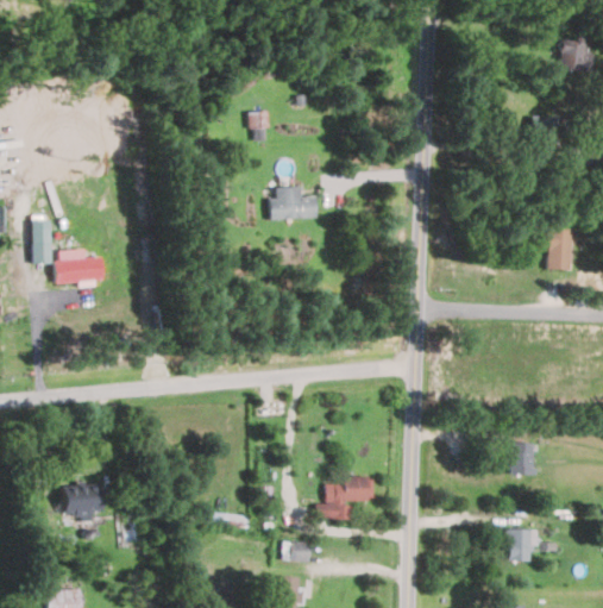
[(595,52),(588,52),(589,39),(563,38),(561,71),(595,71),(595,52)]
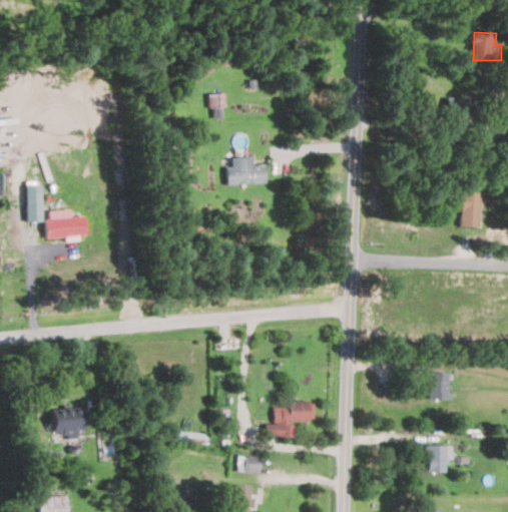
[(211,93),(211,117),(226,117),(226,94),(211,93)]
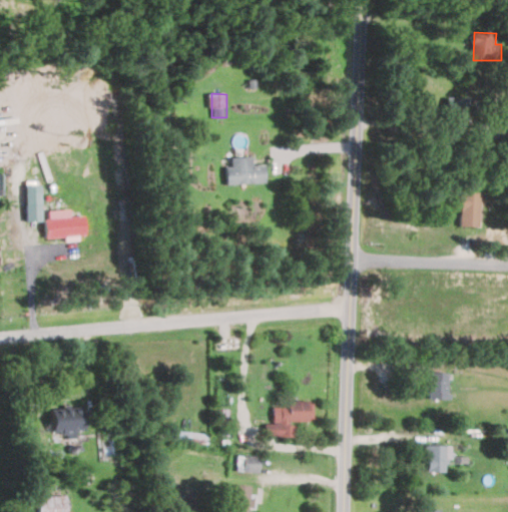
[(470,99),(448,99),(448,121),(470,121),(470,99)]
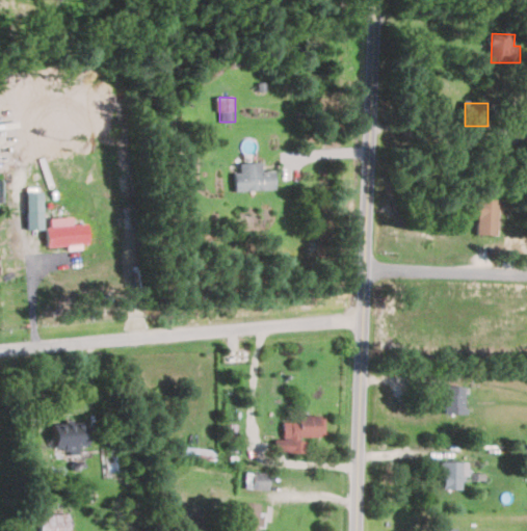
[(235,173),(235,191),(277,191),(277,171),(263,171),(263,163),(241,163),(241,173),(235,173)]
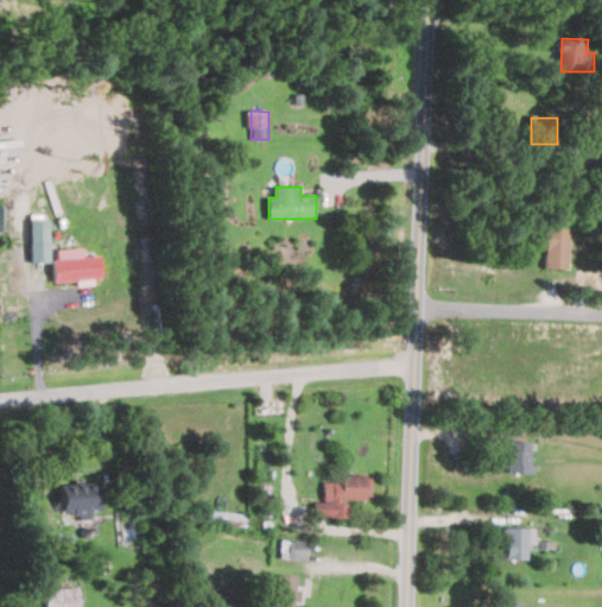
[(49,215),(36,215),(36,263),(49,263),(49,215)]
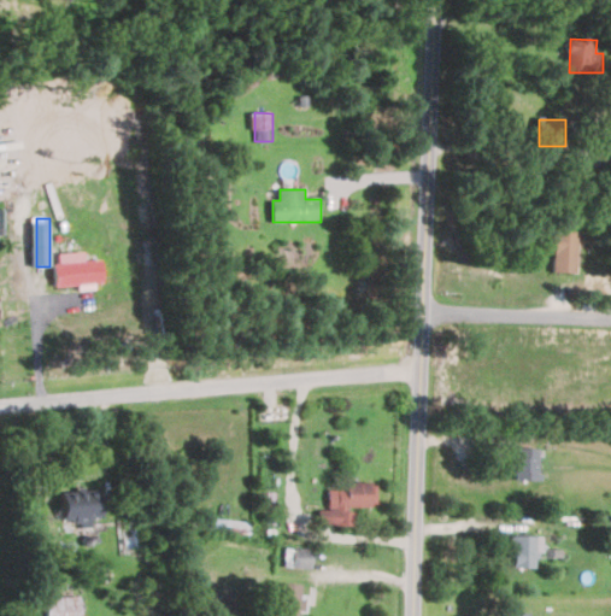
[(579,273),(579,228),(556,228),(556,273),(579,273)]
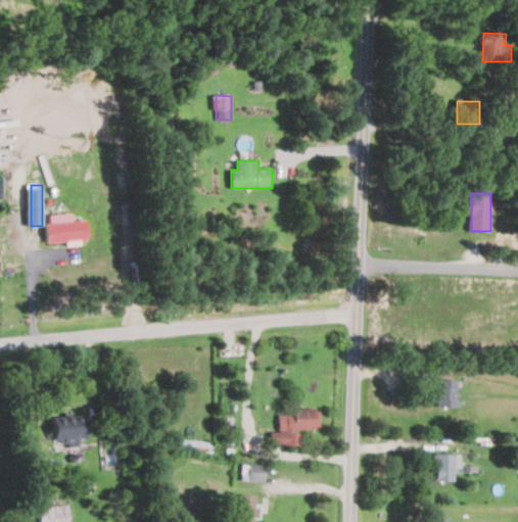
[(87,222),(48,223),(48,242),(88,240),(87,222)]
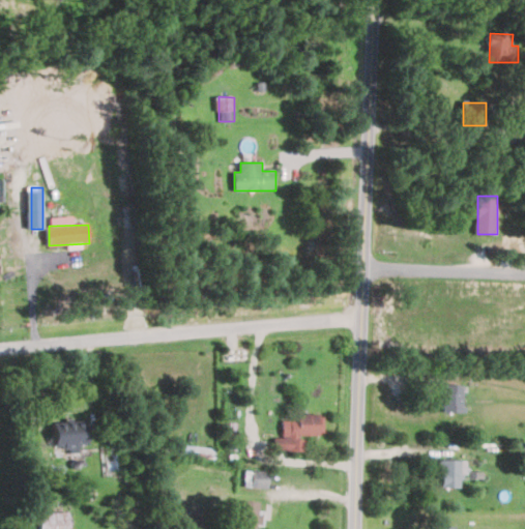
[(463,412),(463,385),(443,385),(443,412),(463,412)]
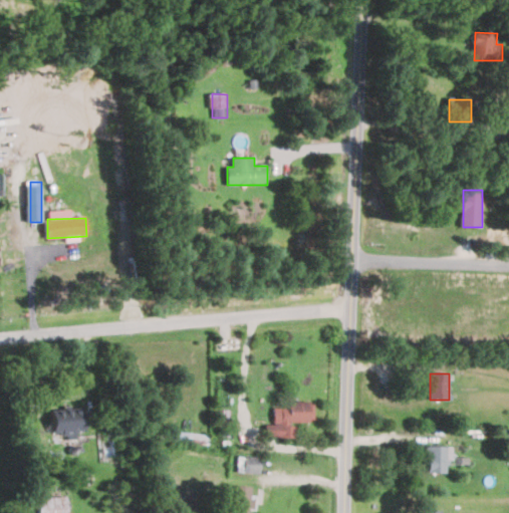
[(294,436),(294,422),(312,423),(312,402),(289,402),(289,409),(273,409),(273,436),(294,436)]
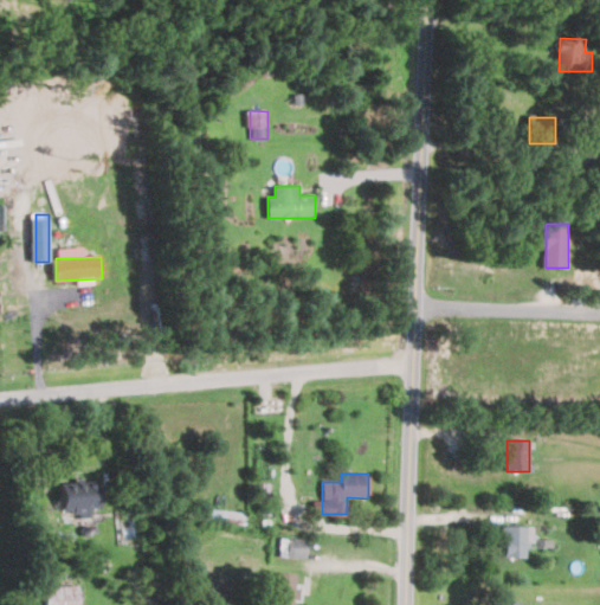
[(62,513),(101,513),(101,483),(62,483),(62,513)]
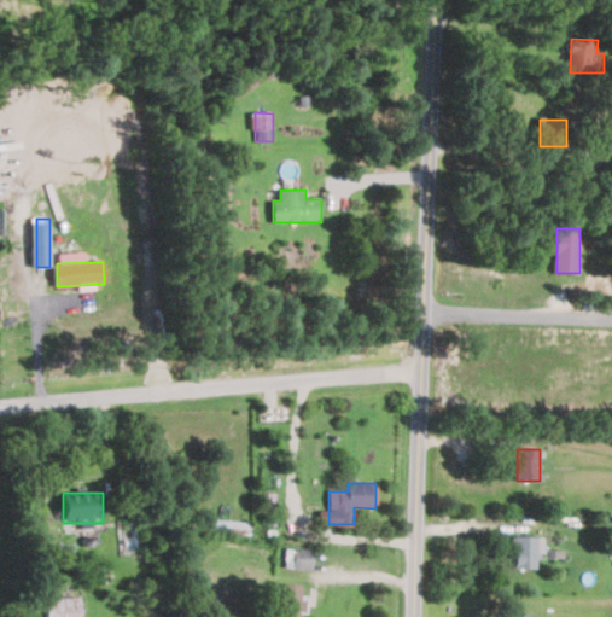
[(514,569),(537,569),(537,558),(546,558),(546,537),(514,536),(514,569)]
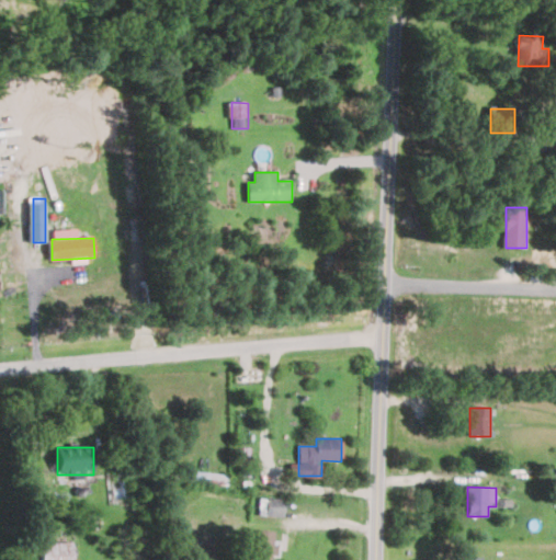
[(288,500),(263,498),(262,516),(287,517),(288,500)]
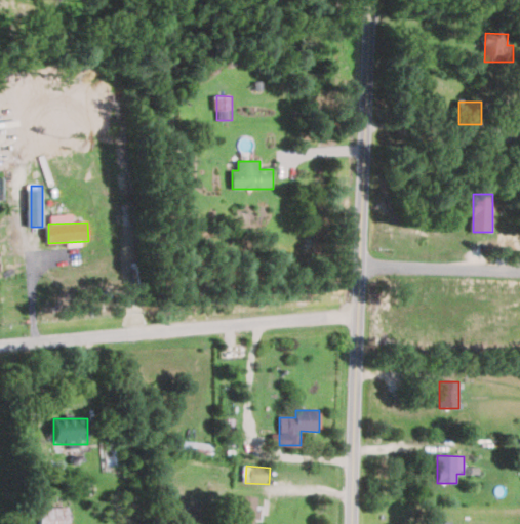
[(239,512),(239,523),(256,523),(256,496),(233,496),(233,512),(239,512)]
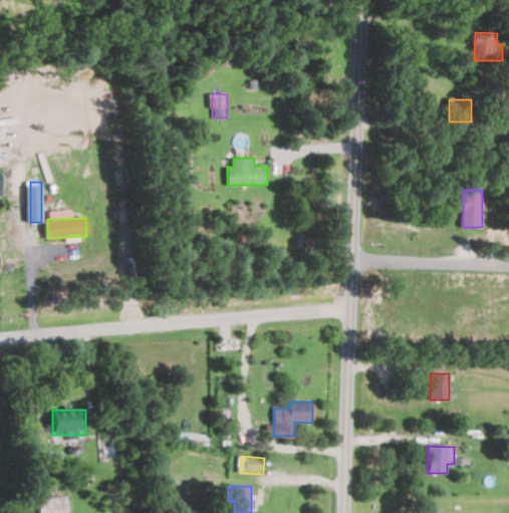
[(40,498),(40,512),(69,512),(69,498),(40,498)]
